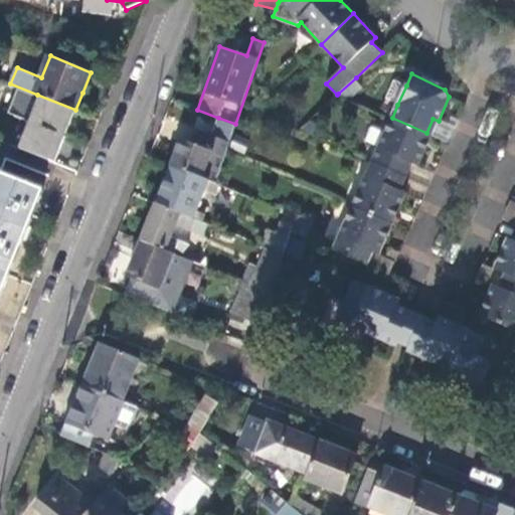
[(366,89),(356,77),(338,94),(353,101),(366,89)]
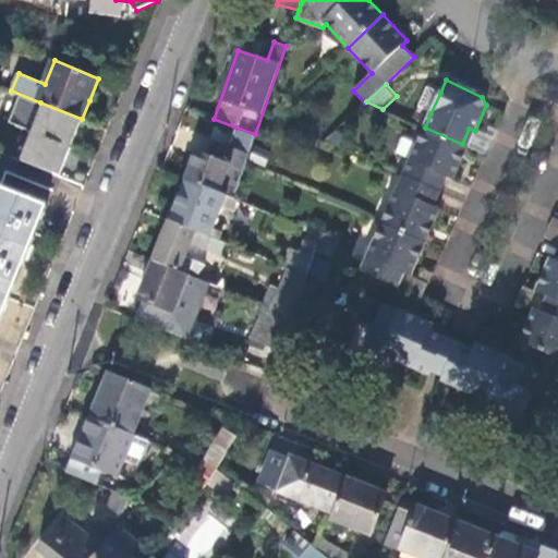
[(428,87),(419,108),(431,113),(440,93),(428,87)]
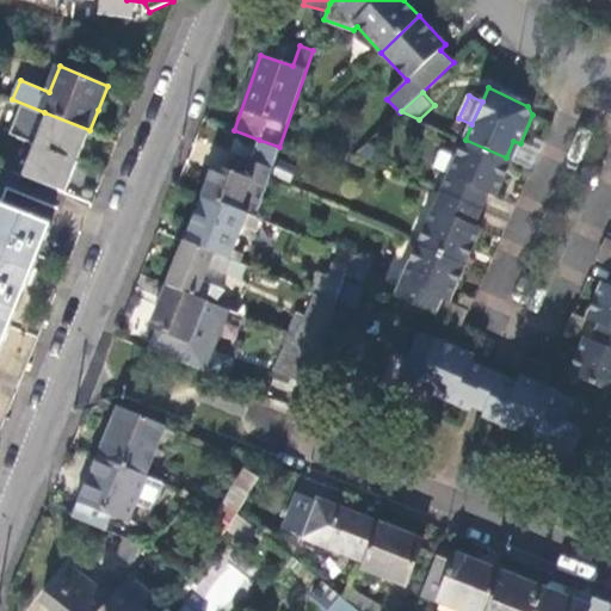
[(84,146),(90,130),(44,112),(20,173),(66,192),(71,179),(84,146)]
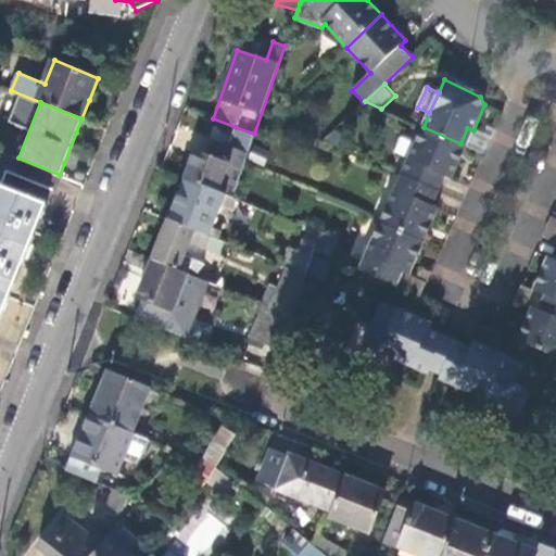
[(232,197),(254,134),(236,127),(227,149),(223,148),(217,159),(197,151),(186,178),(232,197)]
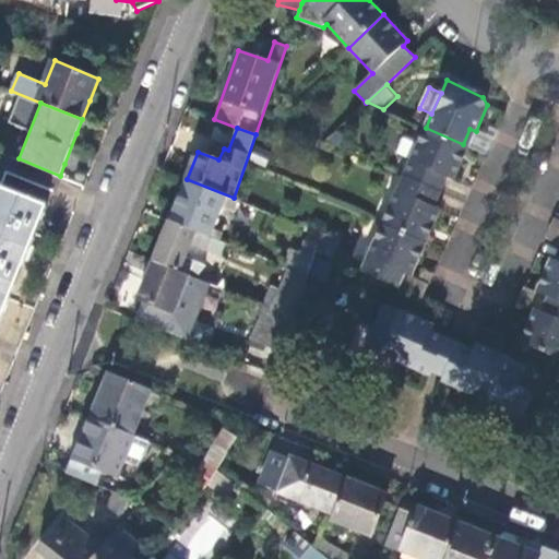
[(426,128),(404,176),(442,192),(449,177),(454,180),(470,146),(463,144),(426,128)]
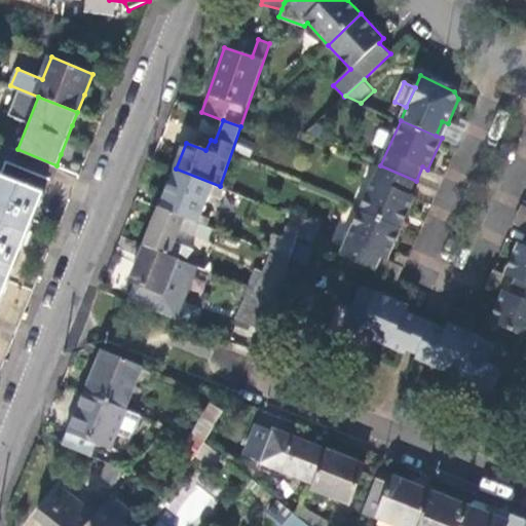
[(235,148),(250,155),(255,142),(239,137),(235,148)]
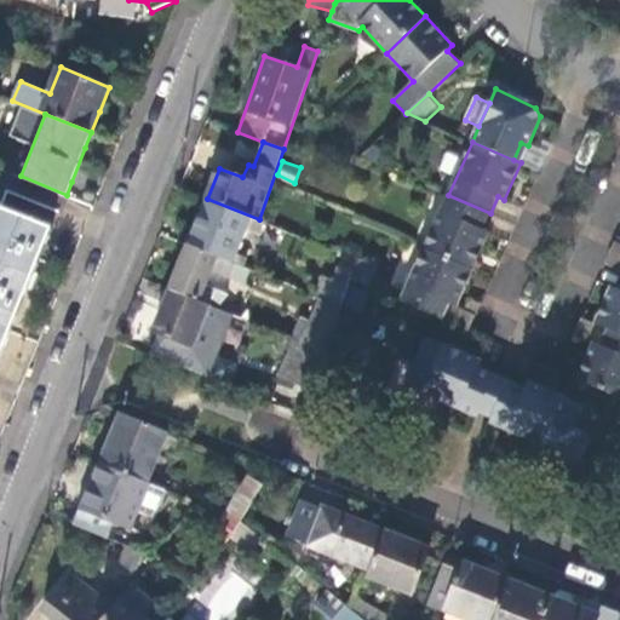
[(0,356),(36,267),(52,229),(0,208),(0,207),(13,173),(0,167),(0,356)]
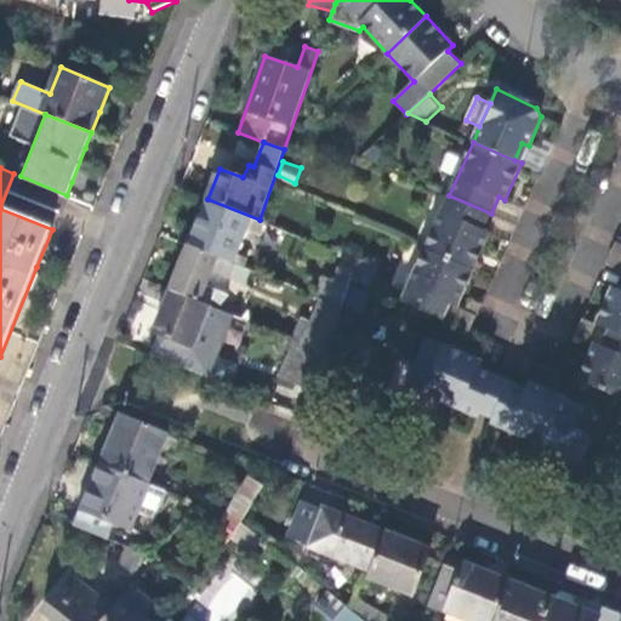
[(7,192),(3,201),(46,221),(51,211),(7,192)]
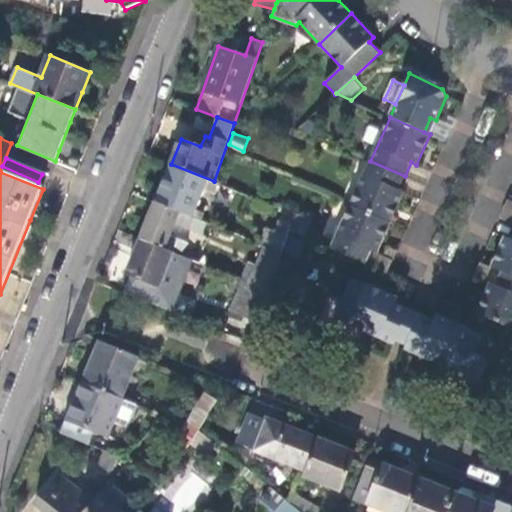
[(405,176),(370,161),(351,204),(391,222),(404,192),(398,189),(405,176)]
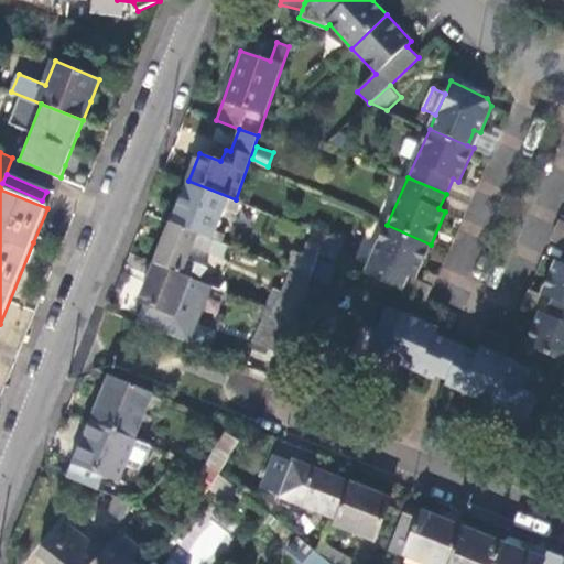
[(236,199),(188,181),(172,221),(212,238),(225,207),(235,212),(239,201),(236,199)]
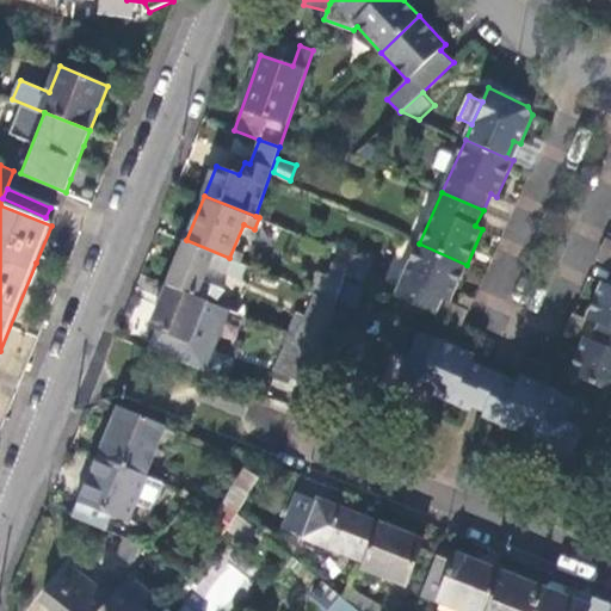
[(229,258),(186,240),(168,285),(204,300),(208,291),(197,287),(199,281),(211,284),(216,271),(233,277),(239,261),(229,258)]
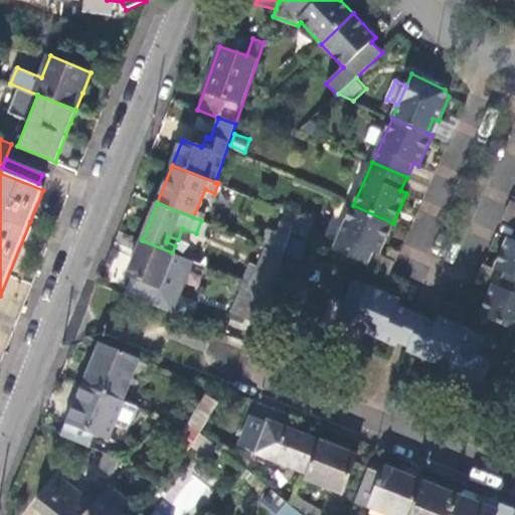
[(393,223),(353,205),(334,249),(368,265),(373,251),(379,254),(393,223)]
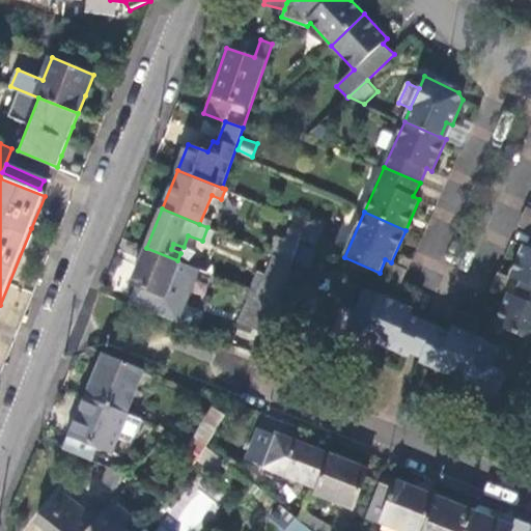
[(291,261),(300,238),(301,233),(288,228),(284,241),(275,236),(269,252),(272,254),(291,261)]
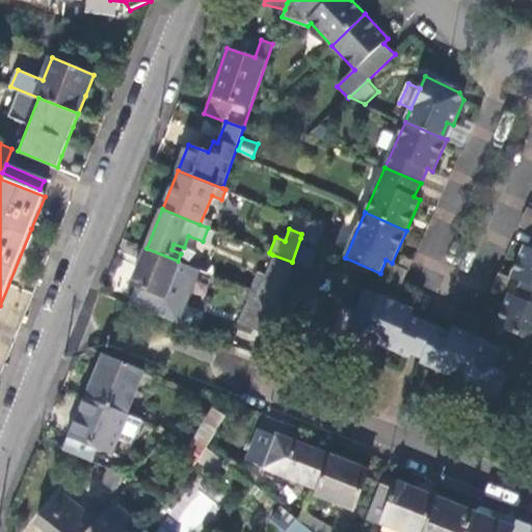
[(531,248),(526,246),(512,277),(523,282),(531,286),(531,248)]
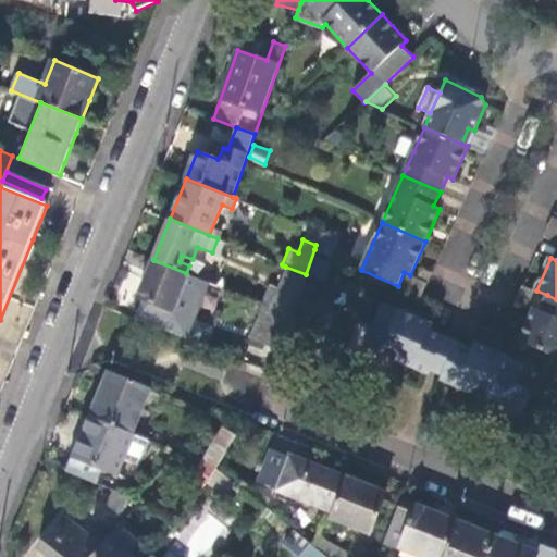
[(186,273),(153,260),(138,298),(143,300),(136,317),(190,338),(206,297),(211,284),(186,273)]
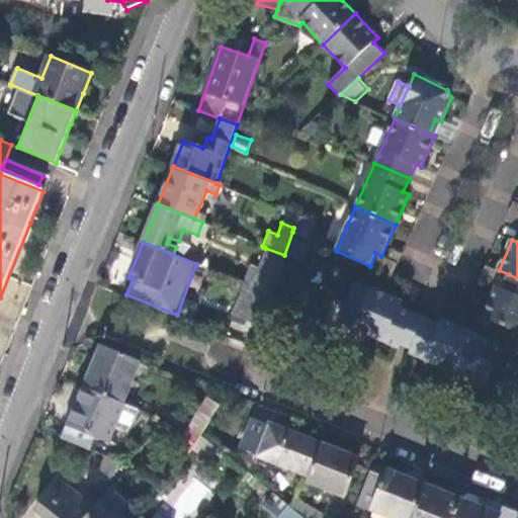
[(271,294),(284,255),(265,248),(258,267),(251,265),(245,283),(271,294)]
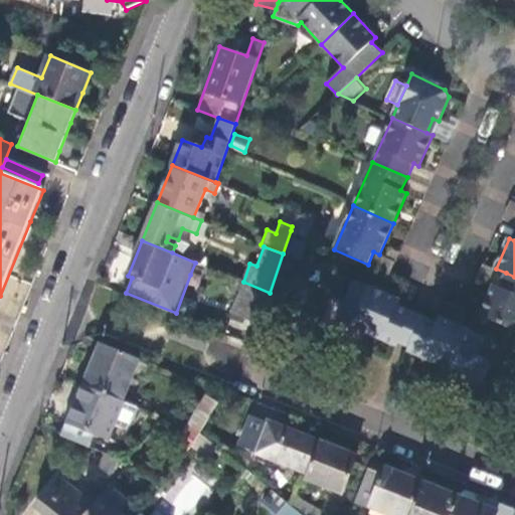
[(514,277),(506,273),(500,287),(494,285),(481,315),(514,329),(514,277)]
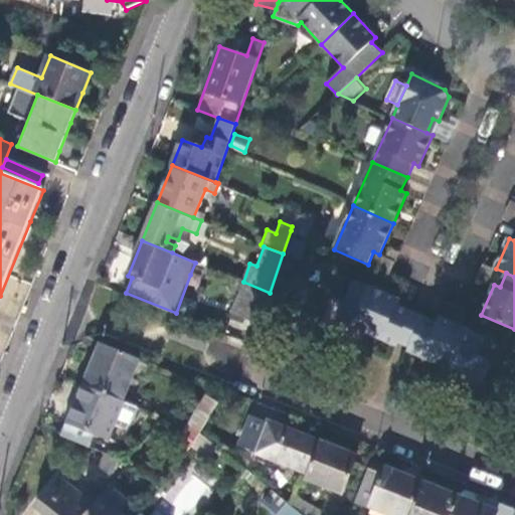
[(398,341),(411,311),(397,306),(400,299),(354,280),(337,319),(396,345),(398,341)]
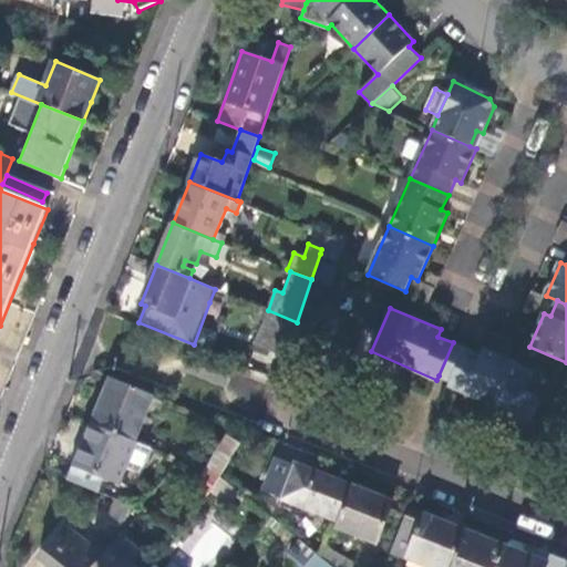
[(460,346),(453,342),(439,375),(444,379),(451,382),(466,348),(460,346)]
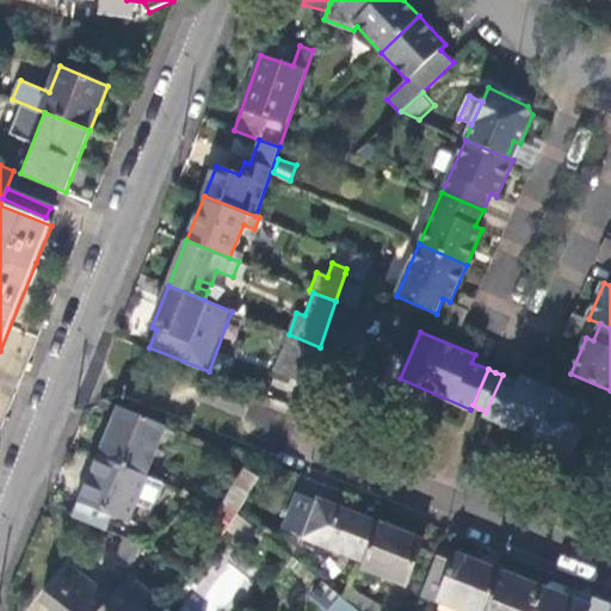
[(518,382),(503,375),(486,412),(483,417),(537,439),(544,421),(563,429),(575,400),(522,376),(518,382)]
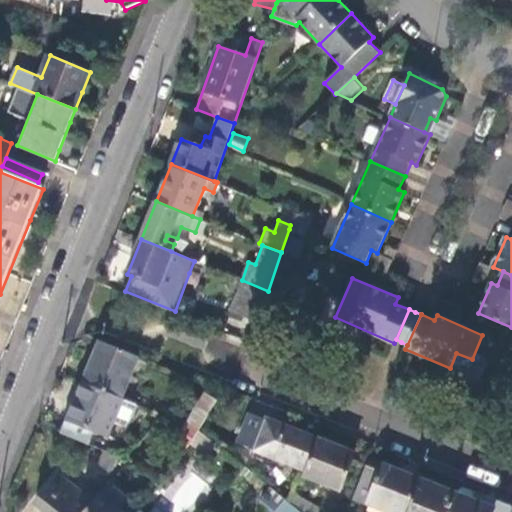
[(139,357),(100,342),(84,383),(122,398),(129,380),(134,382),(136,378),(131,376),(139,357)]
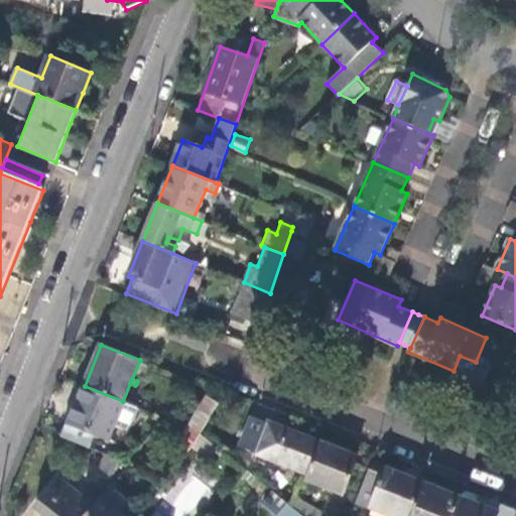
[(469,377),(476,362),(460,356),(454,371),(469,377)]
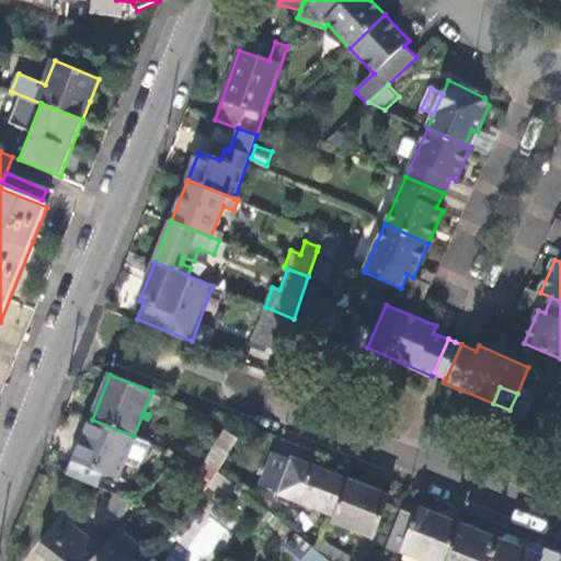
[(134,436),(92,420),(76,460),(119,478),(136,437),(134,436)]
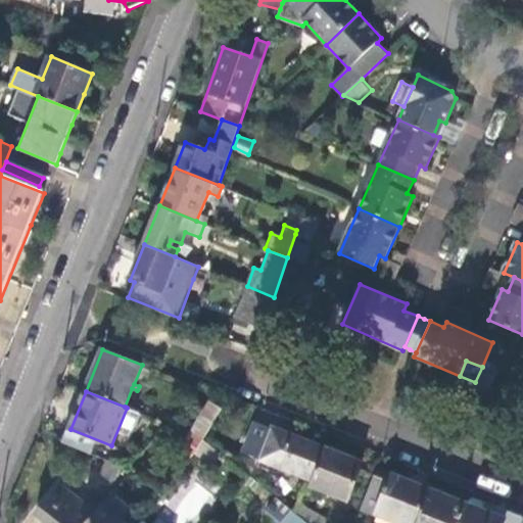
[(204,440),(222,409),(209,402),(187,441),(198,450),(204,440)]
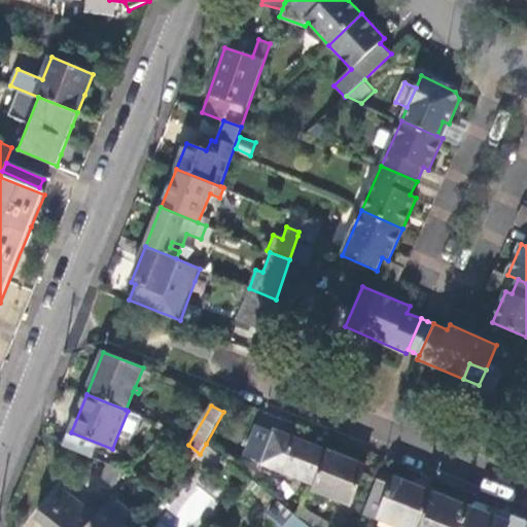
[(314,485),(326,452),(274,431),(274,432),(257,426),(244,457),(314,485)]
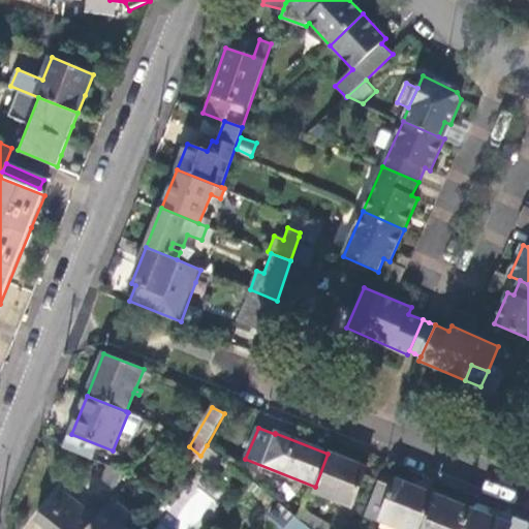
[(200,456),(189,446),(184,443),(175,455),(191,468),(197,460),(200,456)]
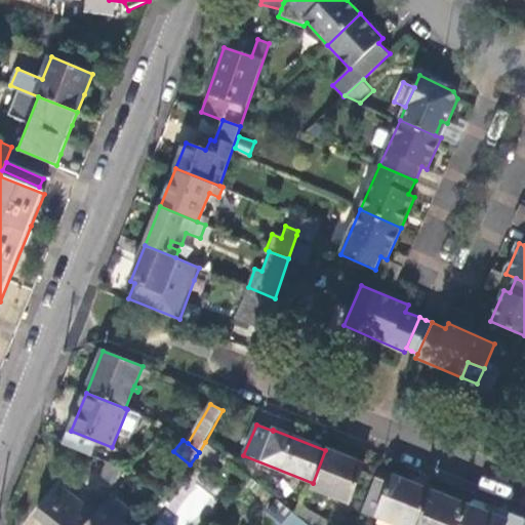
[(225,458),(205,442),(199,452),(196,456),(214,470),(225,458)]
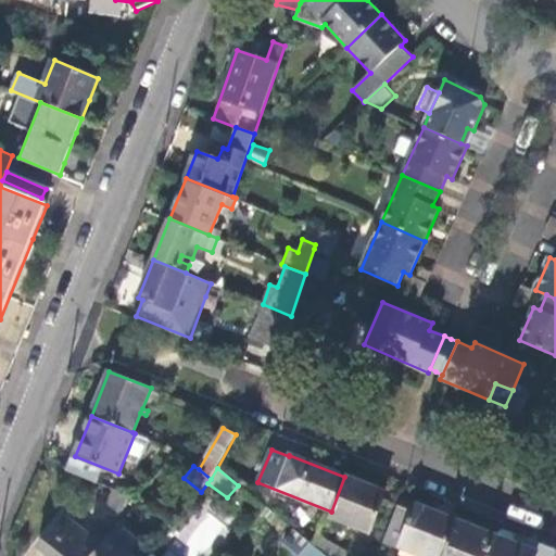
[(137,500),(150,483),(141,477),(126,495),(137,500)]
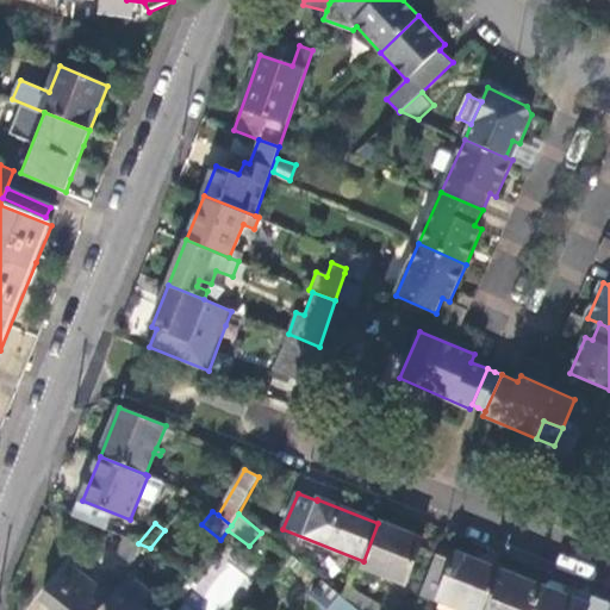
[(423,541),(378,523),(363,561),(361,567),(405,584),(423,541)]
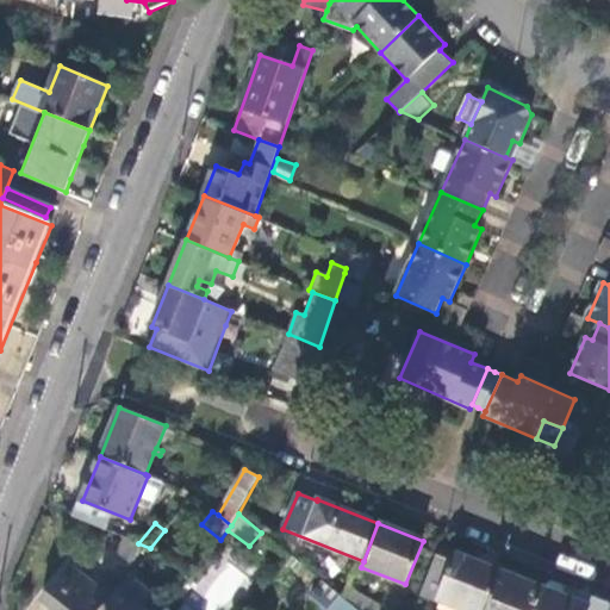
[(118,553),(136,561),(142,547),(124,540),(118,553)]
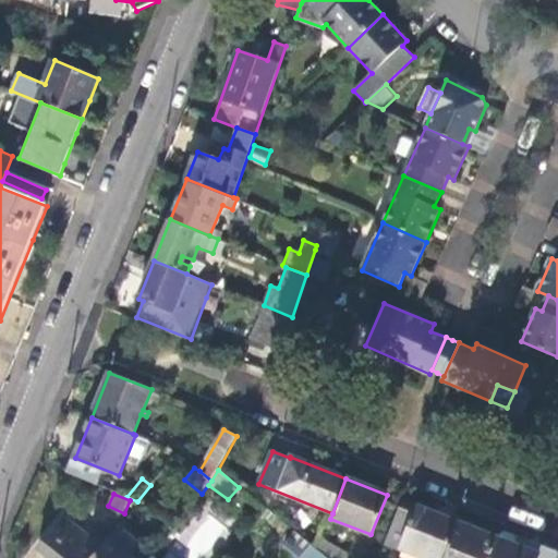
[(444,557),(458,522),(402,501),(386,545),(420,557),(444,557)]
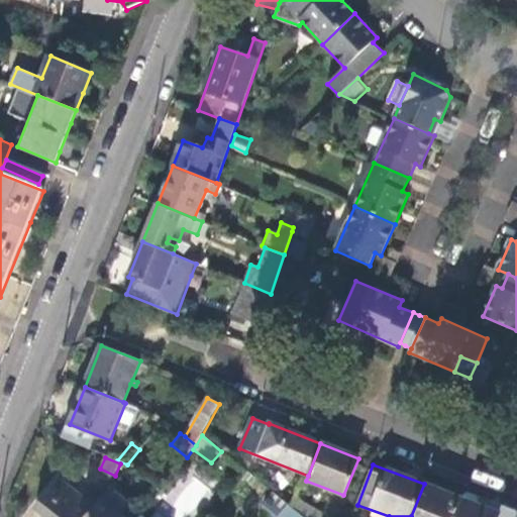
[(35,509),(45,516),(86,516),(94,507),(59,480),(35,509)]
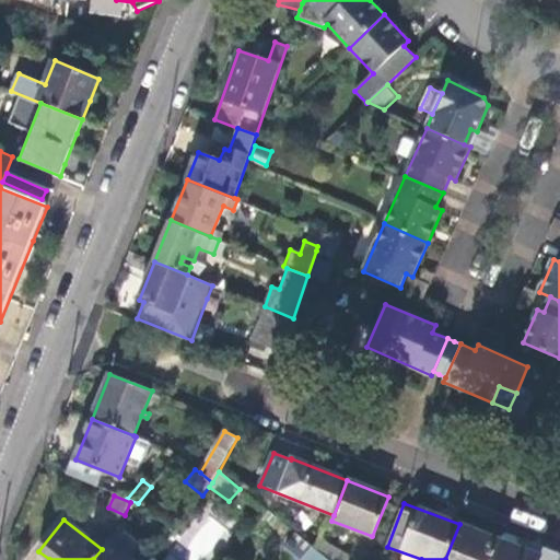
[(491,559),(500,540),(459,524),(445,559),(491,559)]
